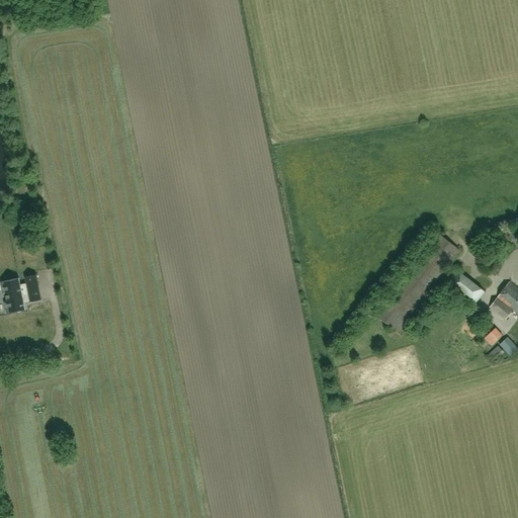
[(373,314),(397,332),(460,251),(438,233),(373,314)]
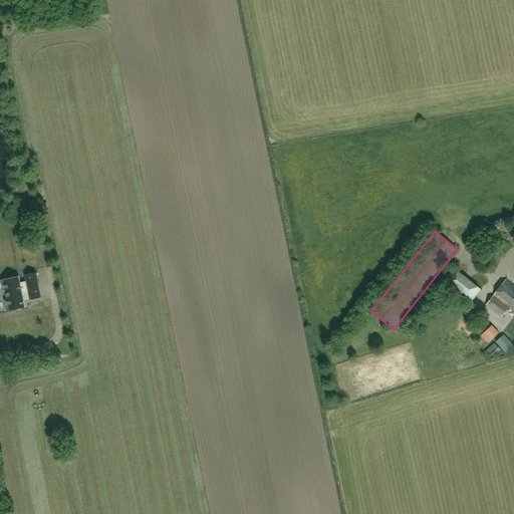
[(441,284),(445,287),(447,285),(451,288),(450,291),(469,305),(481,289),(453,267),(441,284)]
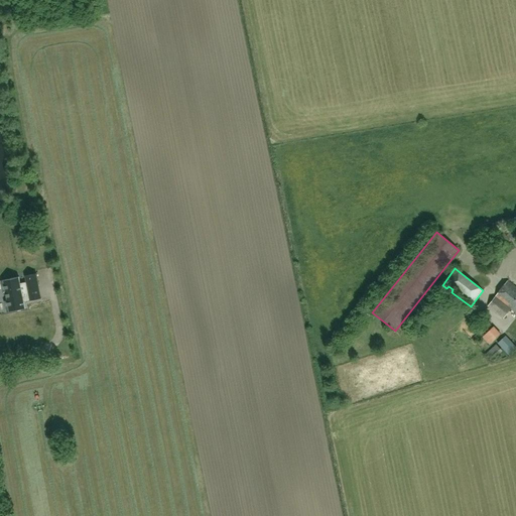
[(23,298),(28,297),(29,300),(41,298),(36,273),(24,275),(26,282),(20,283),(19,277),(3,280),(9,311),(25,308),(23,298)]
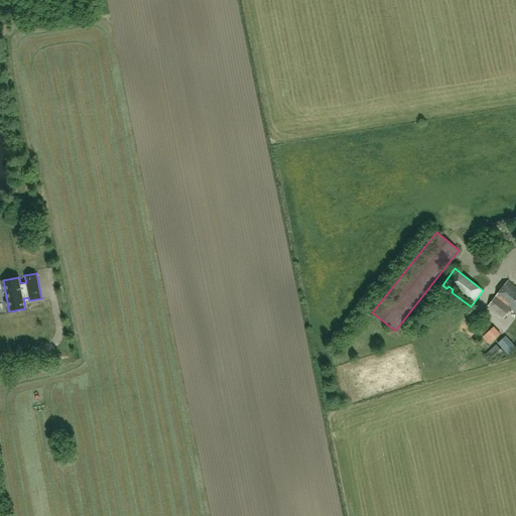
[(515,287),(507,280),(488,305),(504,318),(511,309),(515,312),(515,287)]
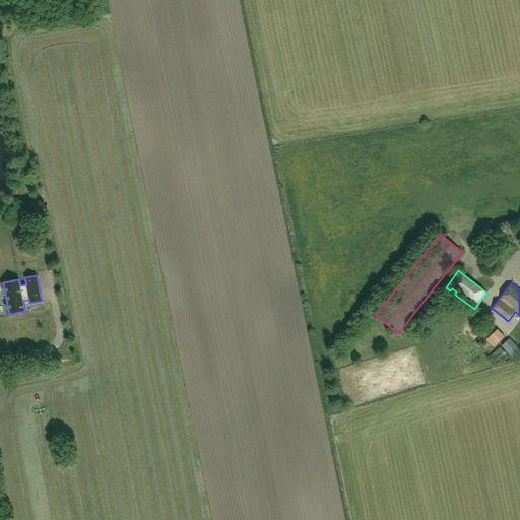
[(485,338),(496,328),(488,320),(477,330),(485,338)]
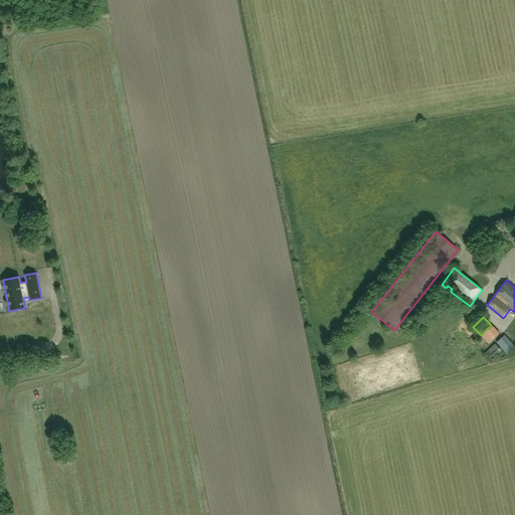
[(494,343),(485,353),(491,360),(501,350),(494,343)]
